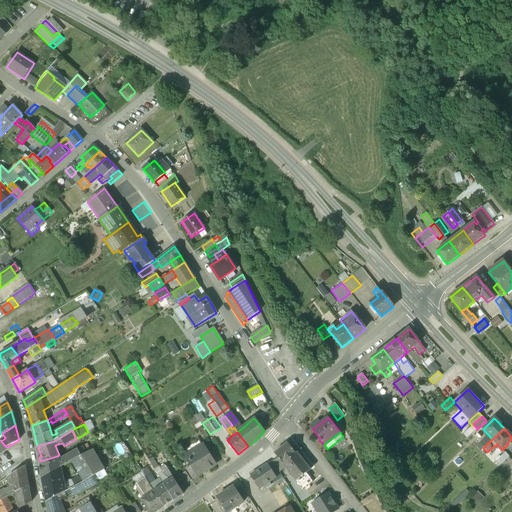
[(485,438),(479,443),(483,448),(489,442),(485,438)]
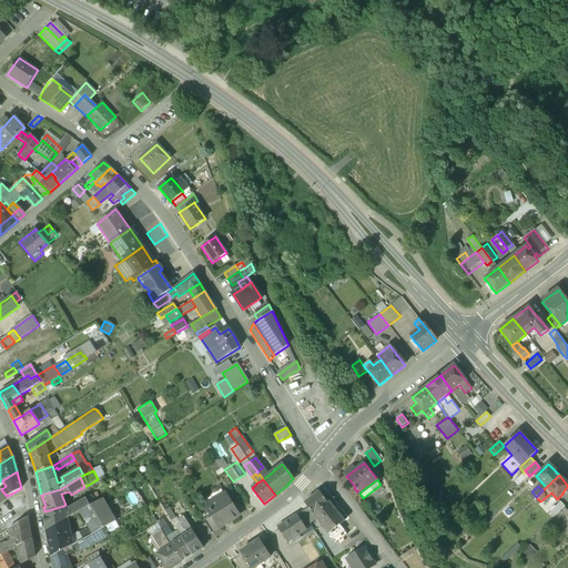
[(328,504),(320,492),(304,504),(308,508),(317,519),(328,534),(340,525),(344,521),(330,503),(328,504)]
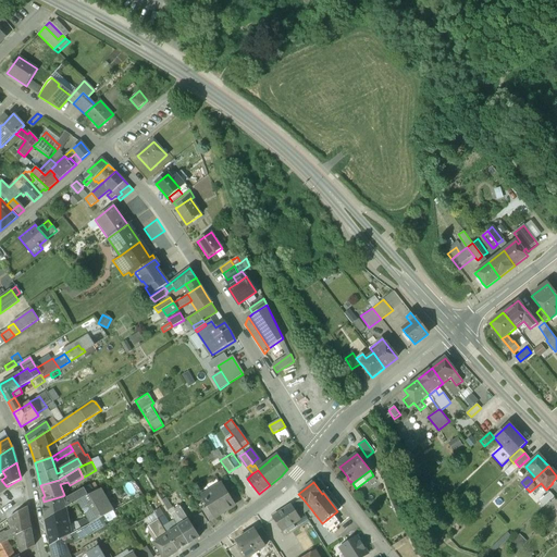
[(221,485),(202,497),(208,506),(215,518),(234,506),(221,485)]
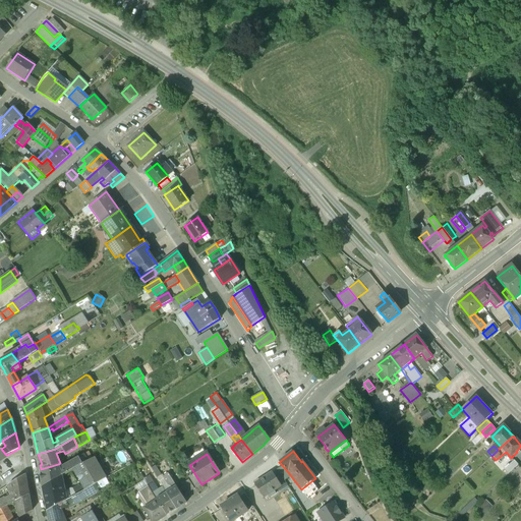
[(78,455),(62,466),(60,470),(58,464),(41,469),(40,470),(42,486),(60,475),(73,468),(82,462),(78,455)]
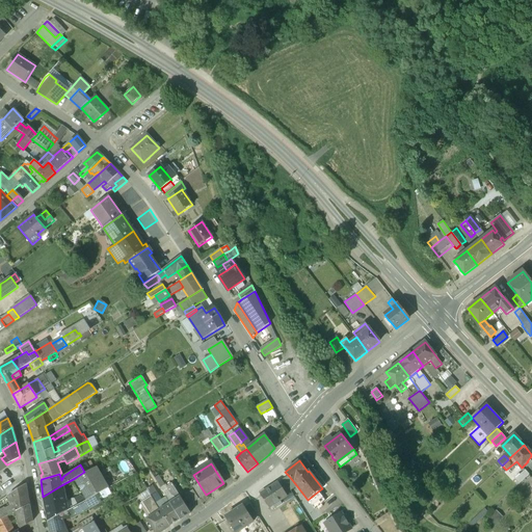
[(97,466),(85,472),(97,493),(109,486),(97,466)]
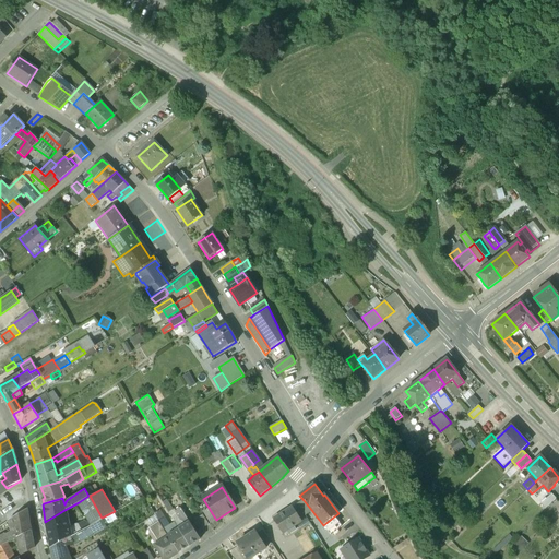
[(550,494),(542,501),(546,506),(554,498),(550,494)]
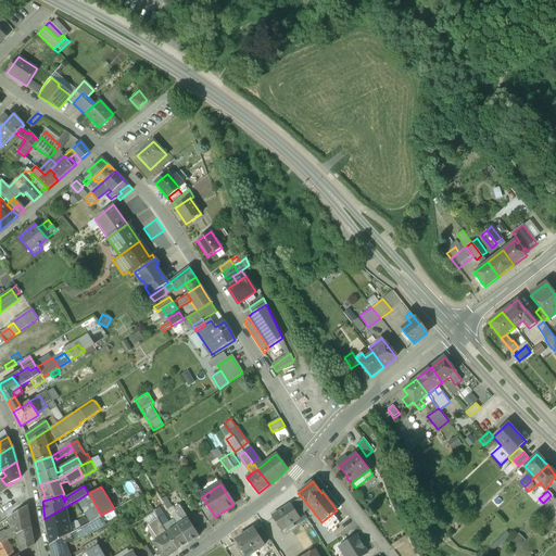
[(89,493),(88,493),(78,500),(89,520),(91,522),(99,518),(102,516),(101,515),(89,493)]
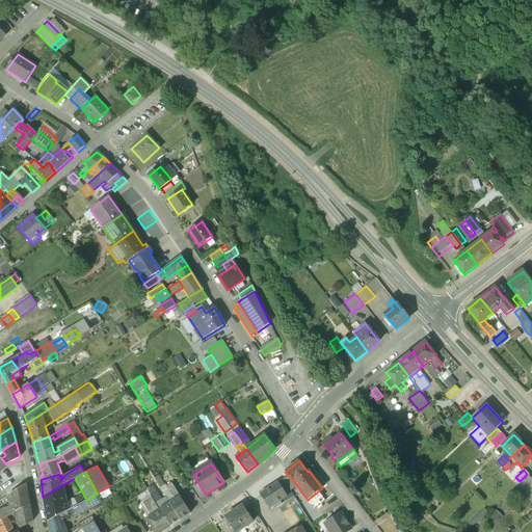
[(164,486),(158,476),(155,478),(160,488),(164,486)]
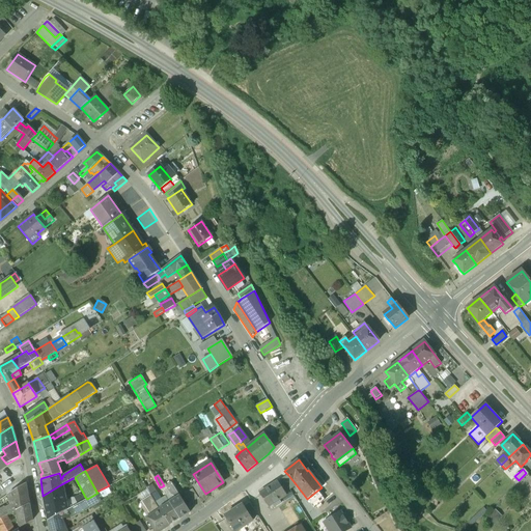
[(288,475),(282,478),(290,490),(297,485),(288,475)]
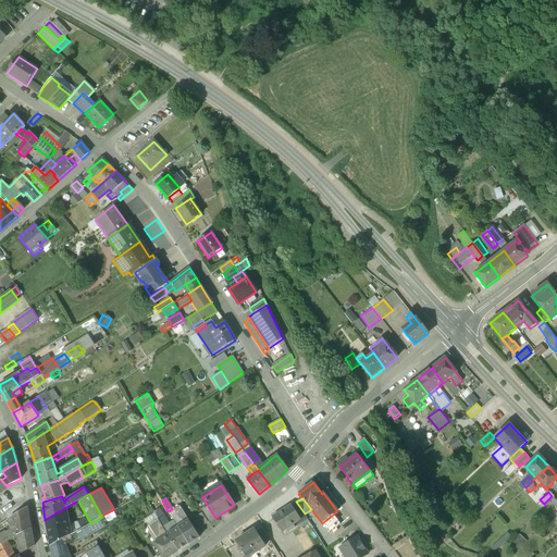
[(305,514),(296,502),(291,506),(298,517),(305,514)]
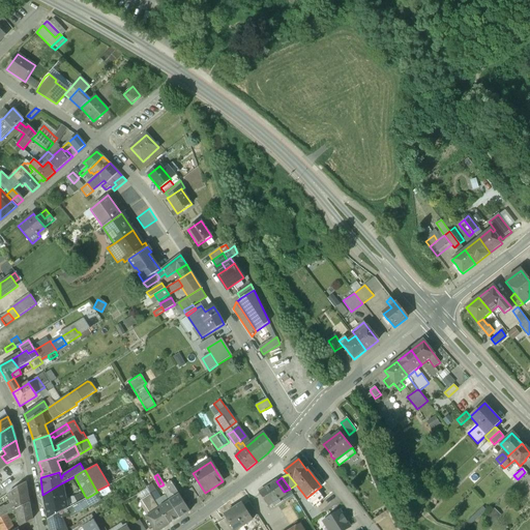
[(205,493),(198,481),(193,486),(199,497),(205,493)]
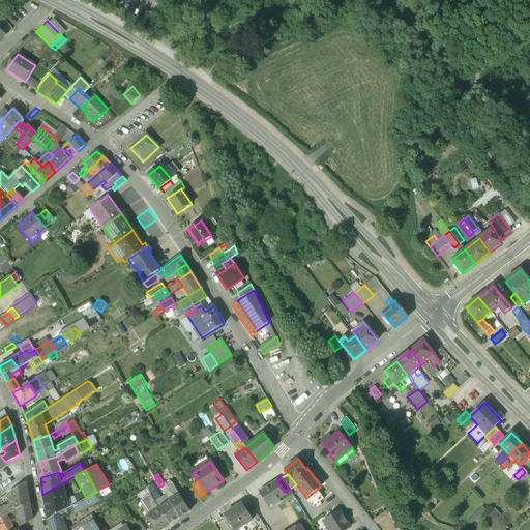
[(276,481),(259,493),(267,506),(285,495),(284,492),(276,481)]
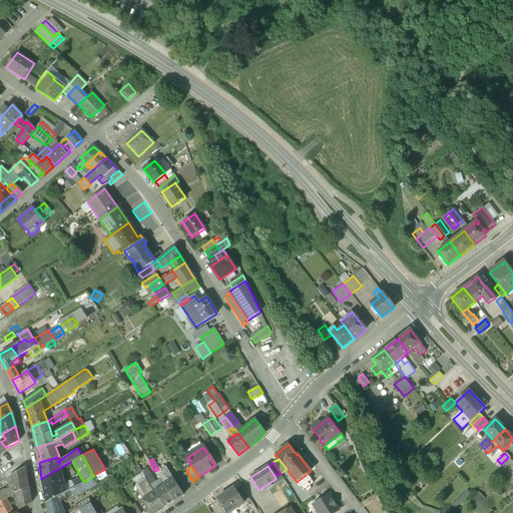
[(25,467),(8,478),(13,487),(5,492),(8,497),(15,494),(28,487),(25,467)]
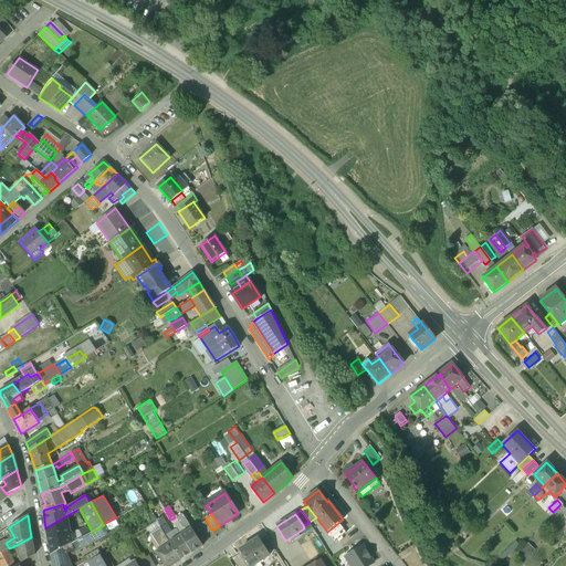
[(191,527),(182,515),(180,516),(177,519),(186,531),(187,531),(188,532),(181,536),(191,553),(202,546),(198,540),(191,527)]
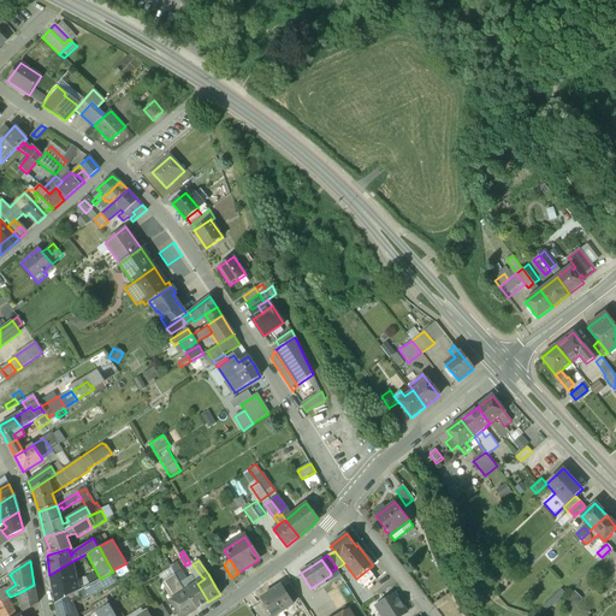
[(71,562),(49,575),(55,604),(77,592),(71,562)]
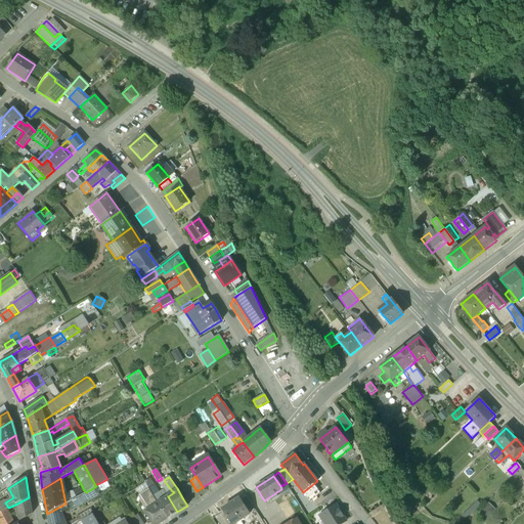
[(183,499),(197,491),(190,480),(177,488),(183,499)]
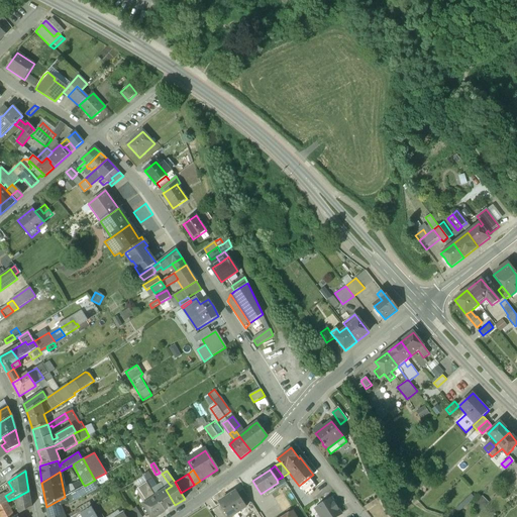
[(309,478),(299,486),(306,495),(311,492),(312,493),(314,492),(312,490),(316,487),(309,478)]
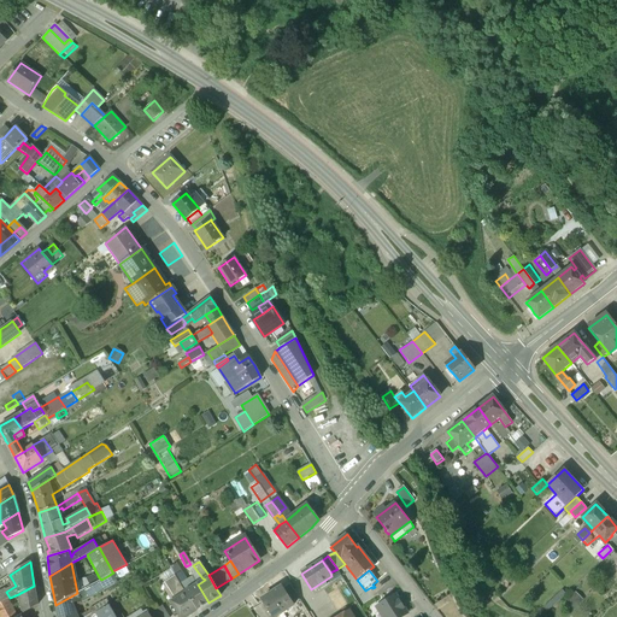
[(77,593),(80,599),(82,601),(119,582),(113,573),(110,575),(101,580),(100,581),(89,587),(77,593)]
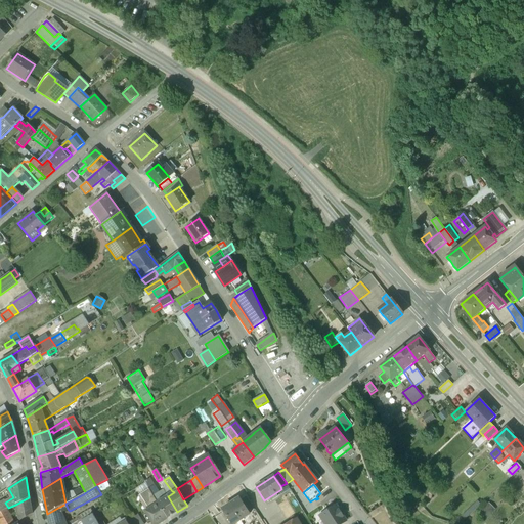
[(177,512),(168,496),(162,500),(161,498),(162,498),(154,486),(148,489),(167,519),(177,512)]
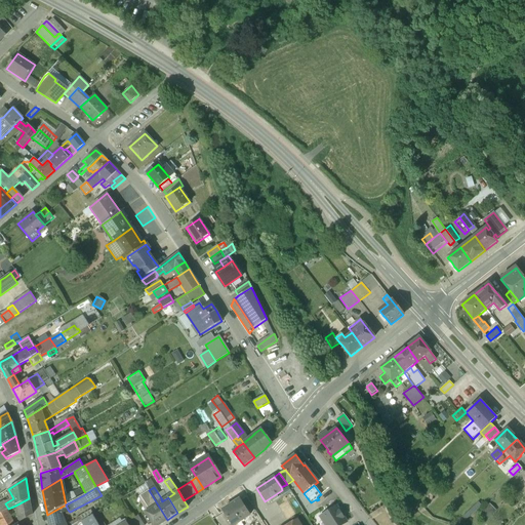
[(83,492),(79,490),(73,493),(76,499),(85,494),(86,493),(84,491),(83,492)]
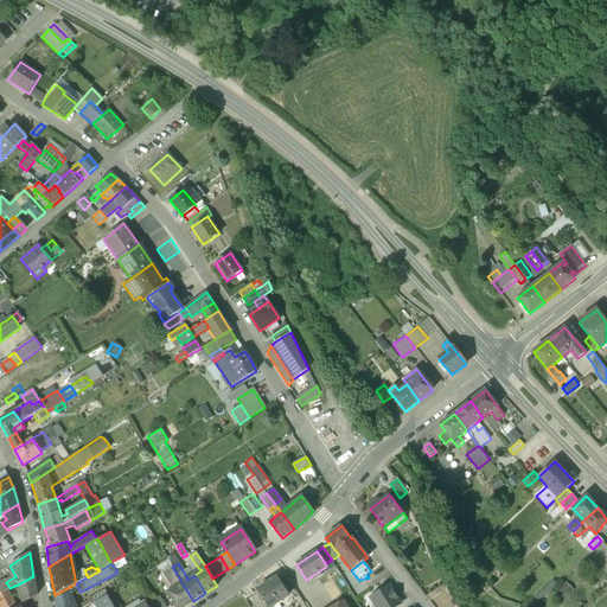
[(183,606),(193,601),(172,567),(161,574),(172,590),(168,593),(171,596),(176,604),(177,606),(183,606)]
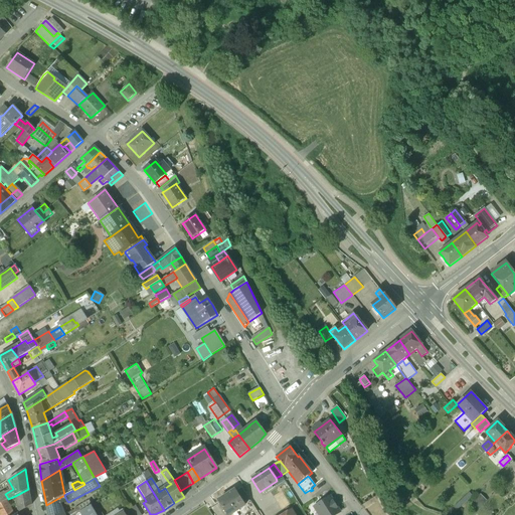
[(242,488),(236,491),(243,501),(248,498),(242,488)]
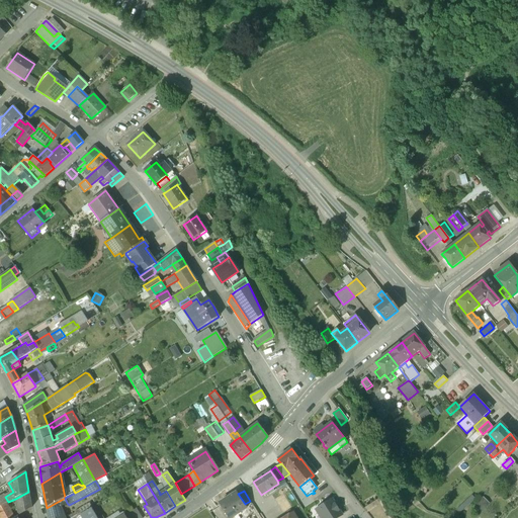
[(28,492),(15,499),(19,515),(31,508),(28,492)]
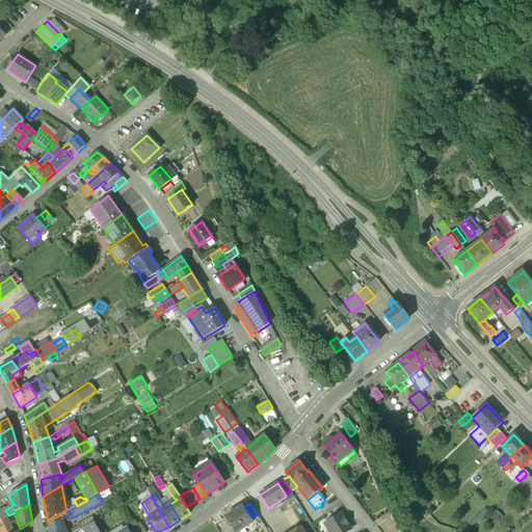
[(244,506),(225,517),(234,531),(237,531),(254,522),(251,517),(244,507),(244,506)]
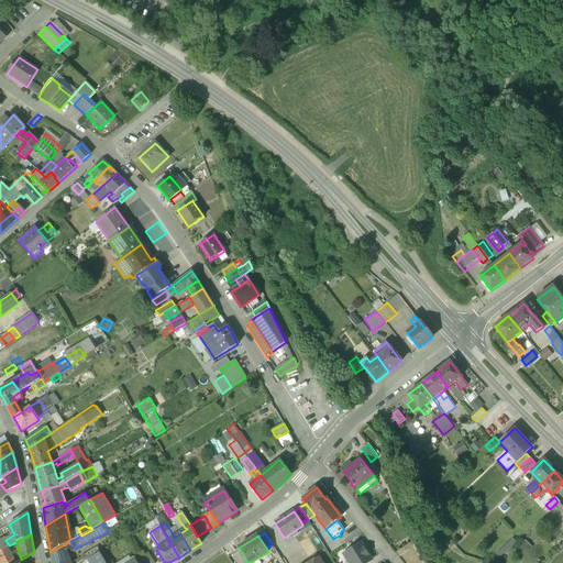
[(51,552),(53,562),(80,562),(88,559),(87,556),(85,554),(81,556),(81,558),(72,561),(67,550),(73,547),(70,541),(51,552)]
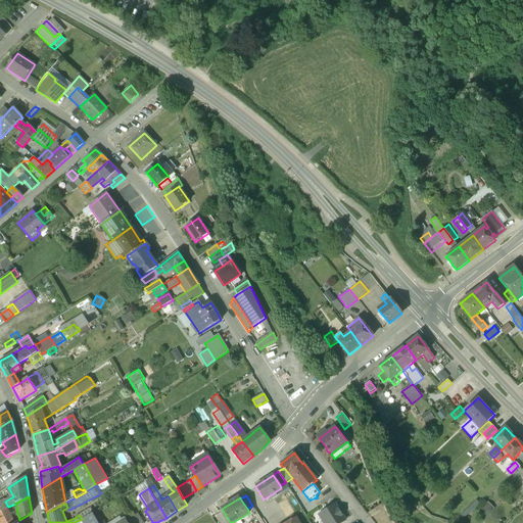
[(340,522),(344,520),(335,505),(320,515),(325,522),(340,522)]
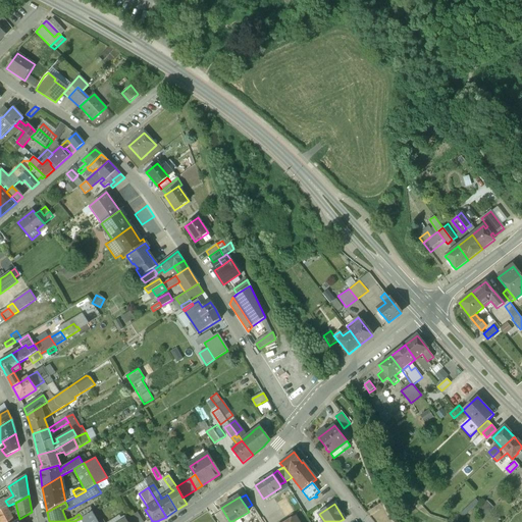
[(5,507),(0,510),(0,519),(1,521),(6,521),(12,519),(5,507)]
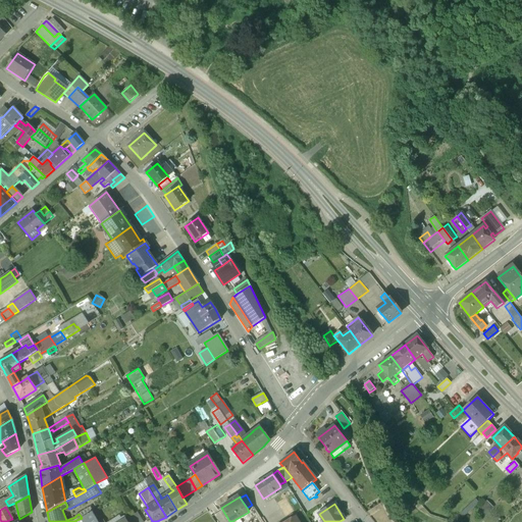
[(88,515),(82,518),(84,521),(98,521),(93,512),(88,515)]
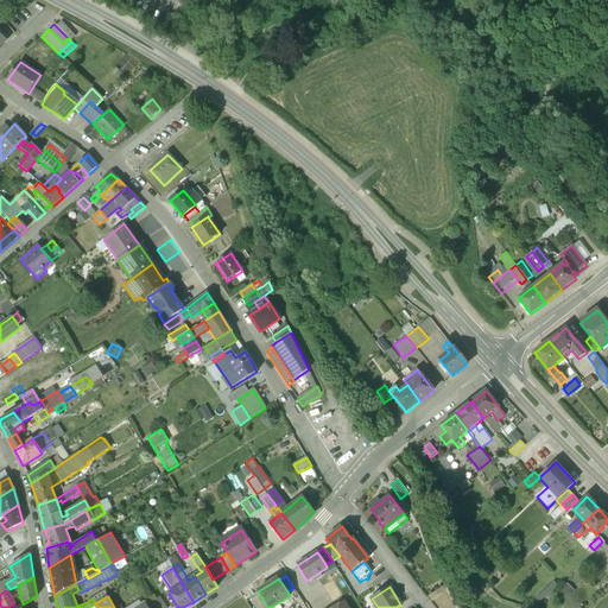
[(158,607),(166,607),(160,597),(154,601),(158,607)]
